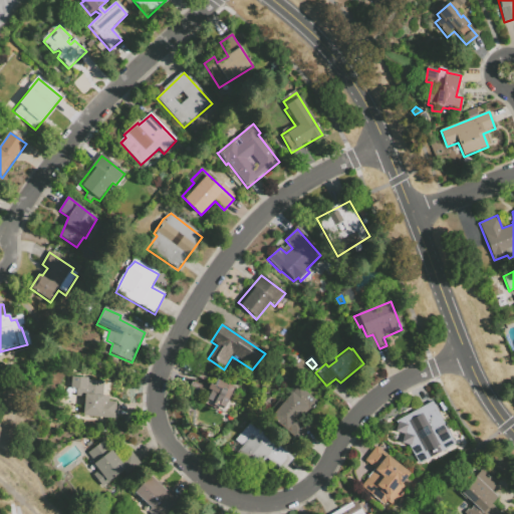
[(225,409),(220,407),(217,411),(204,406),(208,400),(189,389),(192,382),(206,390),(210,384),(195,377),(199,370),(235,390),(225,409)]
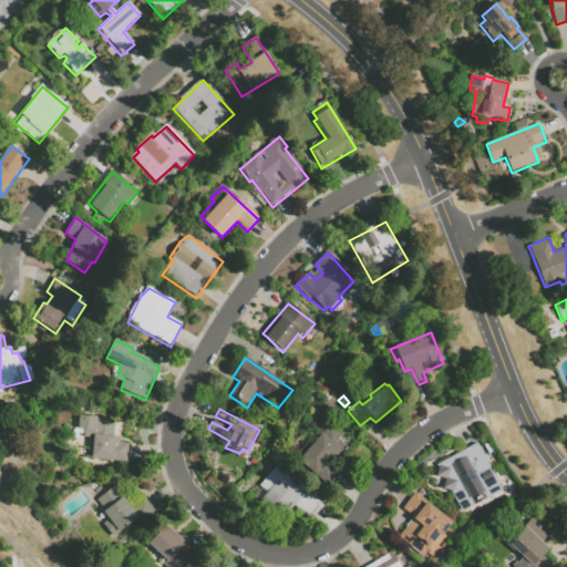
[(78,429),(79,418),(115,423),(114,437),(121,440),(121,444),(129,445),(127,463),(93,461),(94,440),(84,440),(84,431),(78,429)]
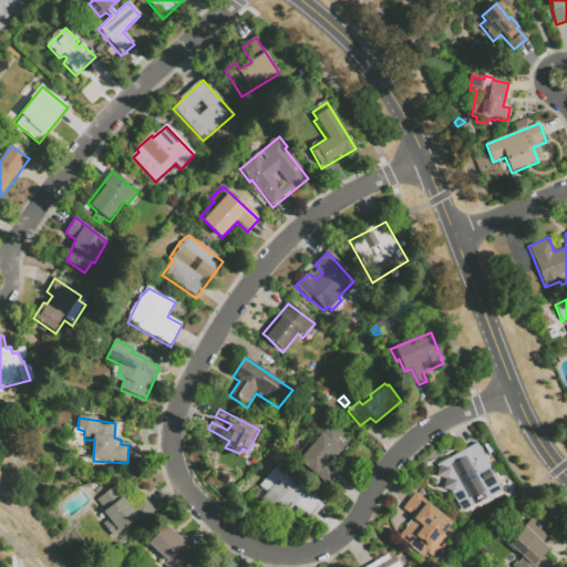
[(327,487),(295,457),(318,432),(320,434),(328,425),(352,445),(339,460),(336,456),(330,464),(339,472),(327,487)]
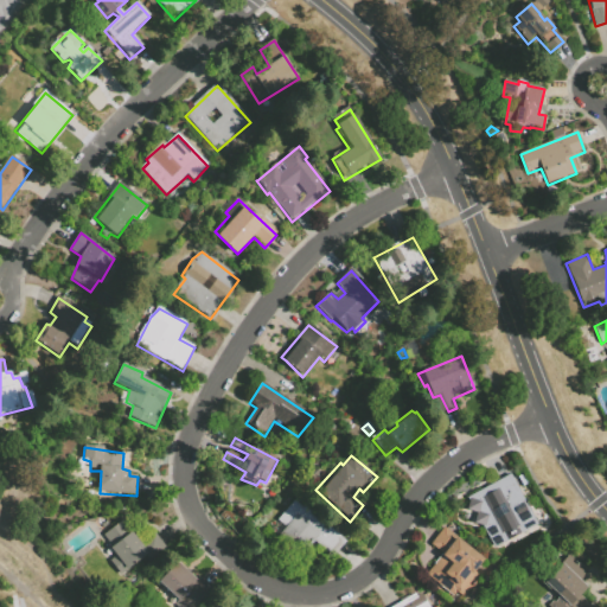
[(511,475),(538,525),(494,549),(468,499),(511,475)]
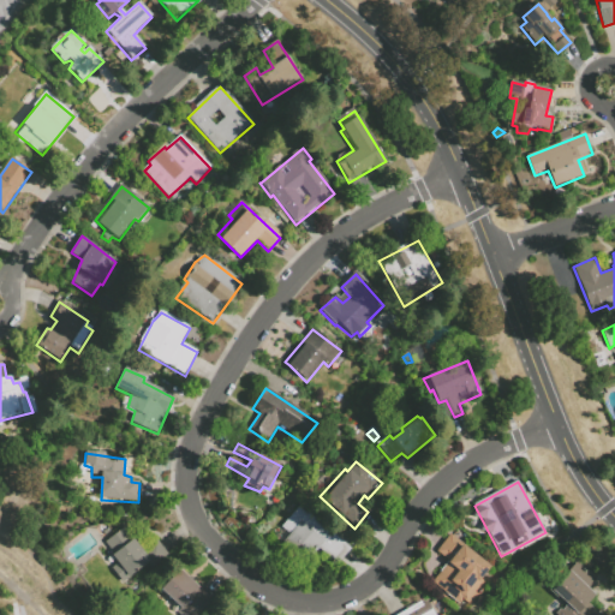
[(282,544),(290,536),(281,529),(298,508),(308,515),(309,514),(316,520),(314,523),(332,536),(333,535),(351,550),(336,565),(318,549),(306,565),(282,544)]
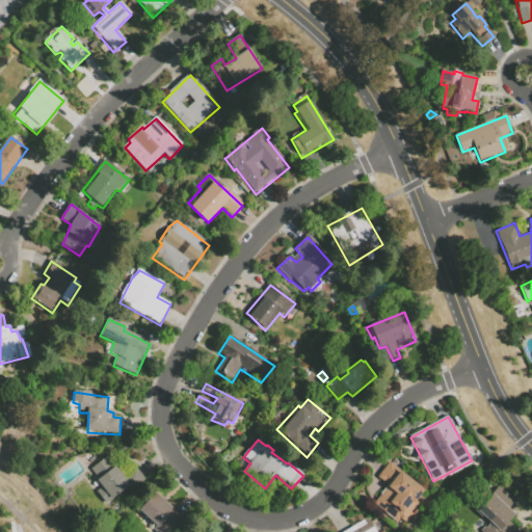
[(90,471),(108,456),(124,477),(136,469),(145,481),(131,493),(128,487),(107,505),(97,493),(102,487),(90,471)]
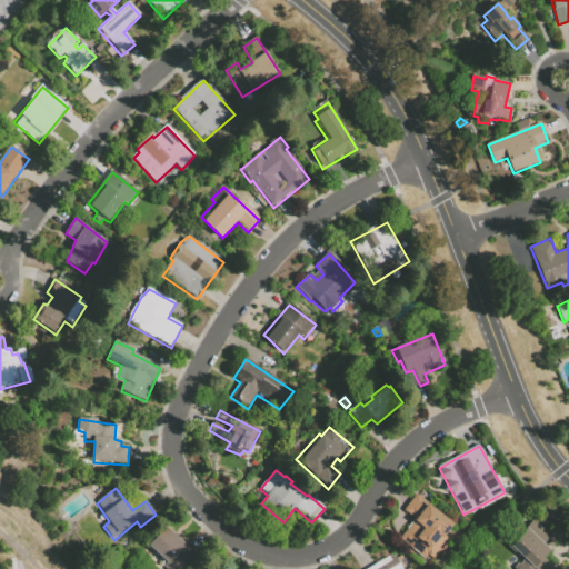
[(405,512),(417,495),(455,526),(446,538),(450,542),(436,561),(428,556),(425,559),(400,540),(415,519),(405,512)]
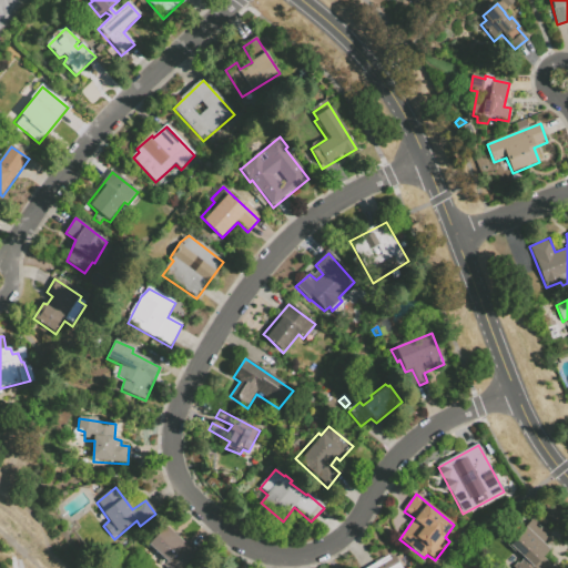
[(510,547),(534,521),(550,538),(545,544),(550,550),(543,559),(551,567),(514,567),(518,564),(519,565),(525,560),(510,547)]
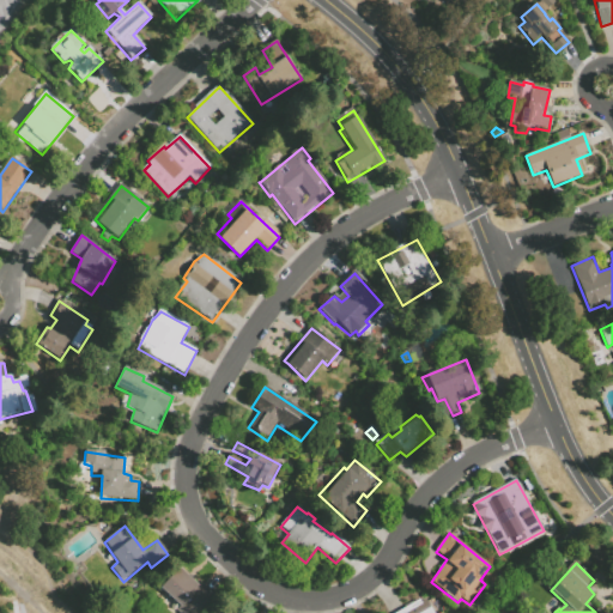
[(161,589),(181,570),(214,598),(198,612),(177,612),(176,612),(181,606),(161,589)]
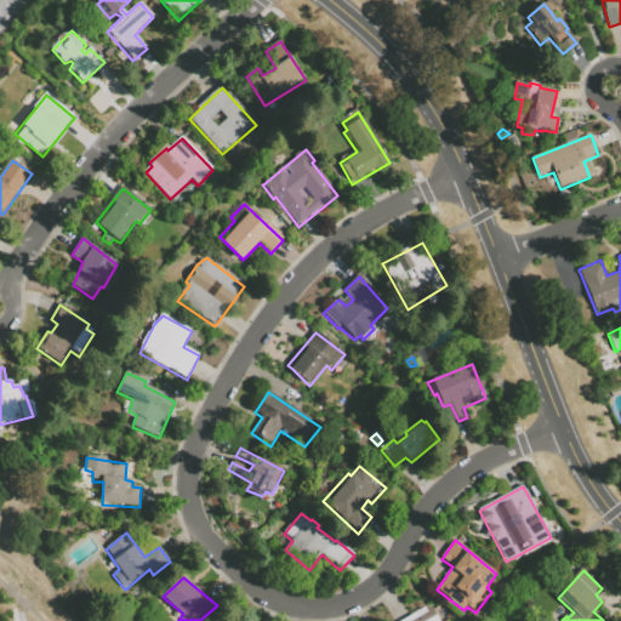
[(404,620),(426,609),(427,611),(432,609),(438,620),(404,620)]
